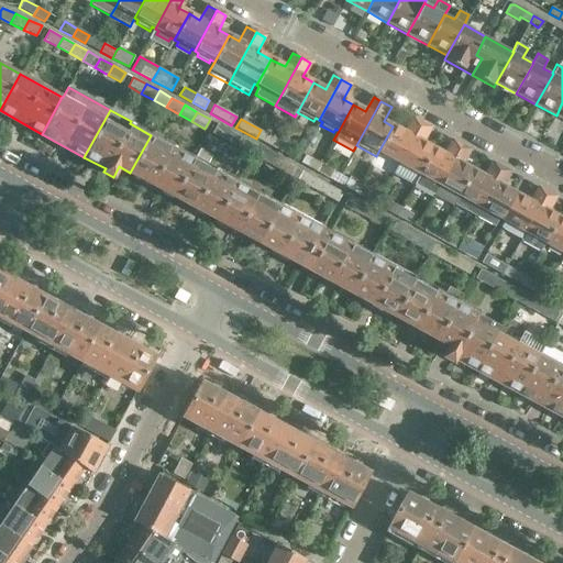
[(405,133),(393,127),(378,152),(382,154),(379,157),(393,165),(395,162),(398,164),(421,123),(414,119),(405,133)]
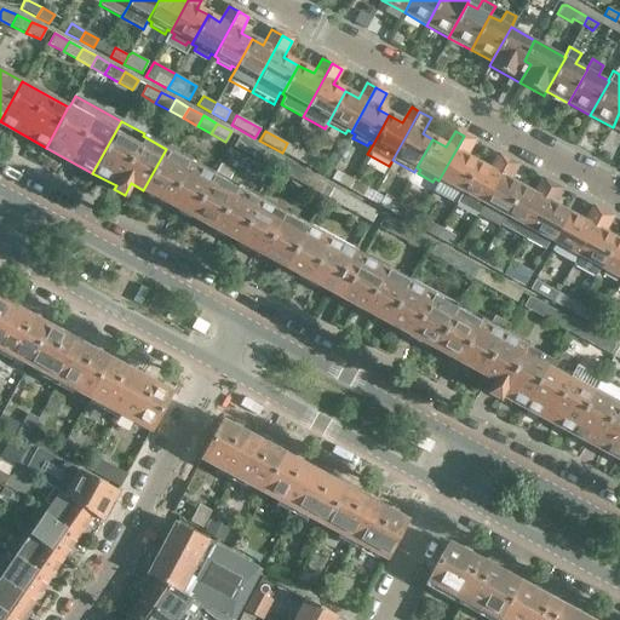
[(235,147),(248,154),(254,144),(240,136),(235,147)]
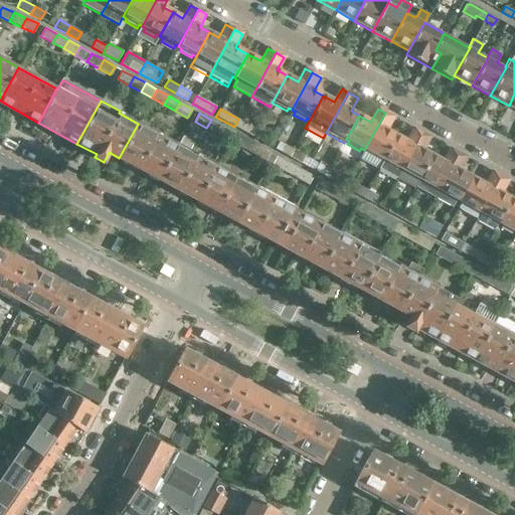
[(364,150),(358,160),(377,170),(383,160),(396,136),(386,131),(393,118),(385,113),(364,150)]
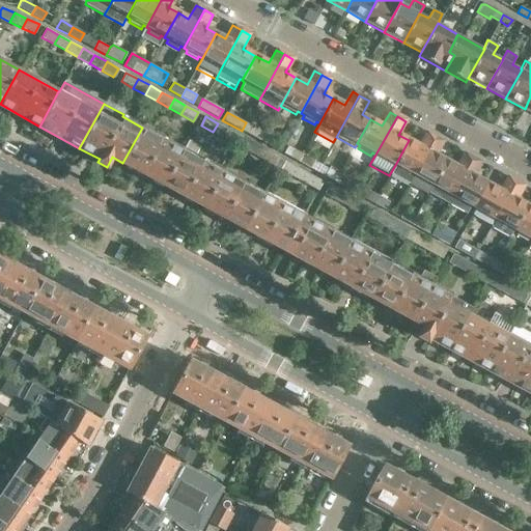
[(266,134),(246,122),(242,131),(260,141),(266,134)]
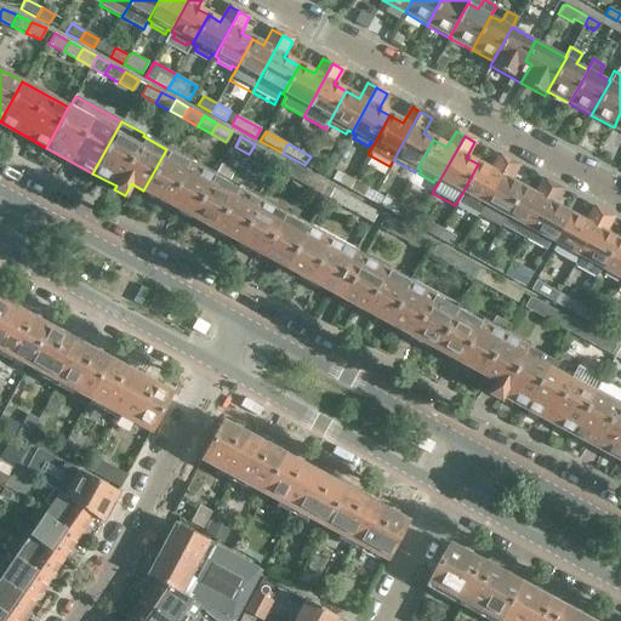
[(249,154),(263,163),(268,152),(255,144),(249,154)]
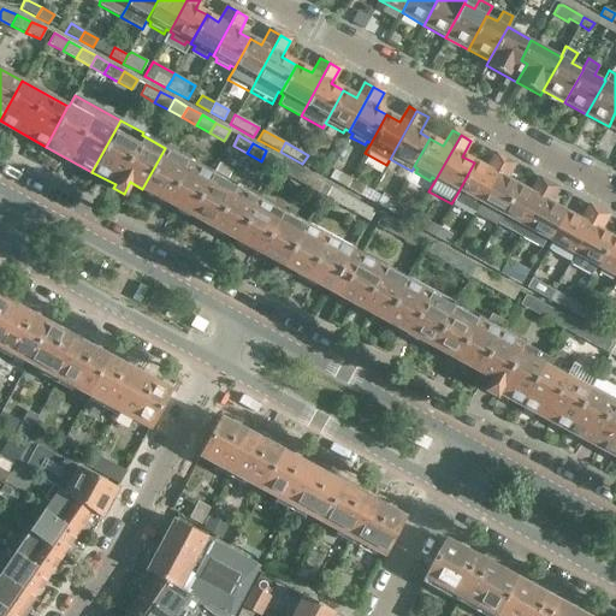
[(165,148),(142,189),(189,214),(212,173),(165,148)]
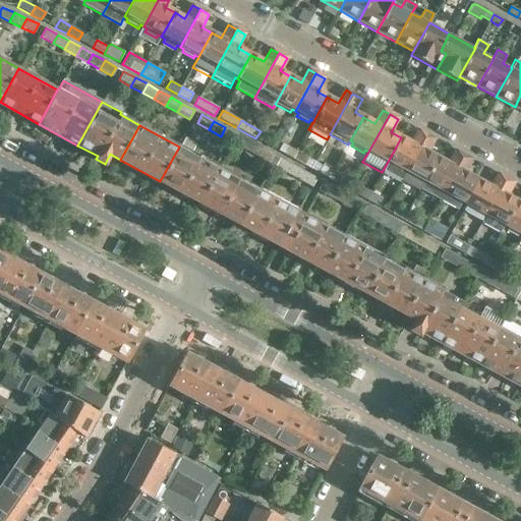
[(221,136),(232,142),(237,133),(225,127),(221,136)]
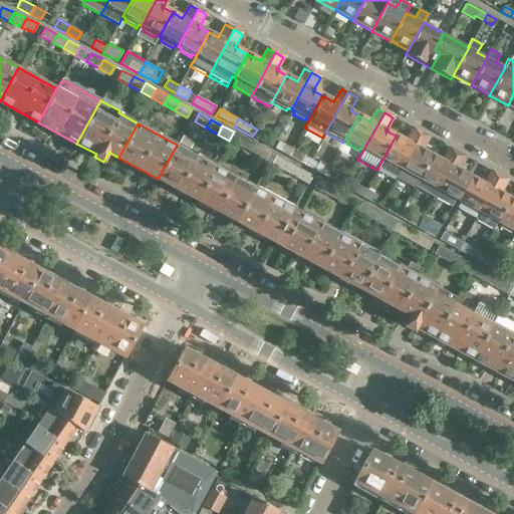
[(396,136),(382,160),(376,170),(395,180),(400,170),(421,133),(413,129),(406,141),(396,136)]
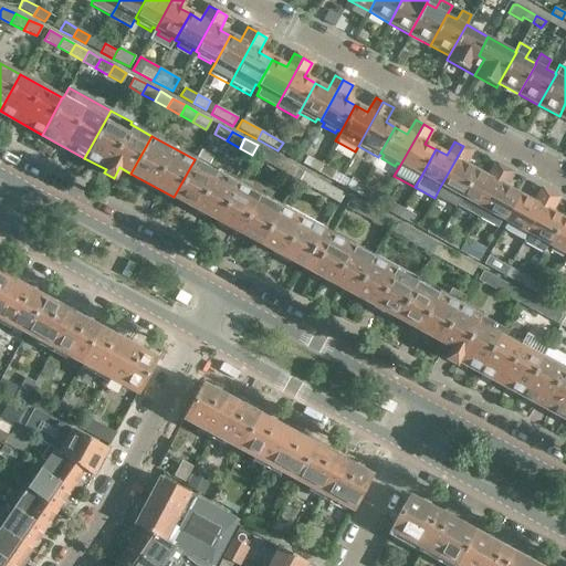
[(283,143),(278,150),(291,158),(295,149),(283,143)]
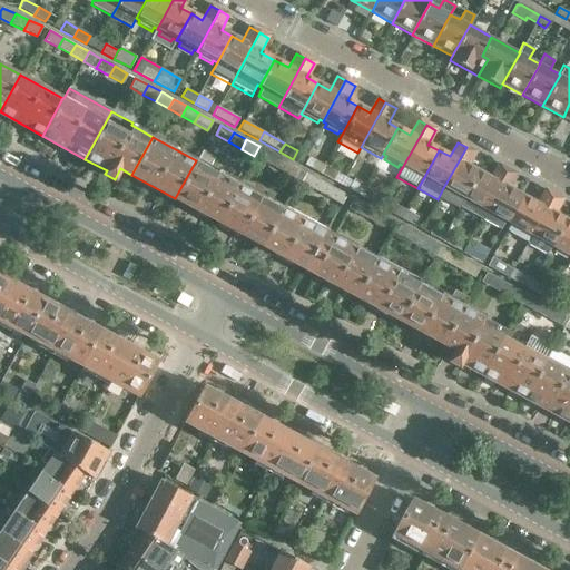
[(254,156),(267,163),(272,154),(259,146),(254,156)]
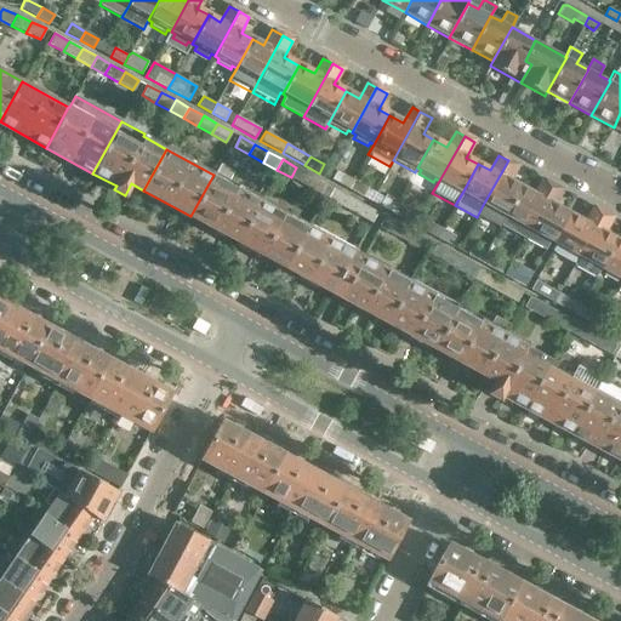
[(508,160),(483,205),(488,206),(485,211),(500,218),(502,215),(506,217),(522,188),(510,181),(518,165),(508,160)]
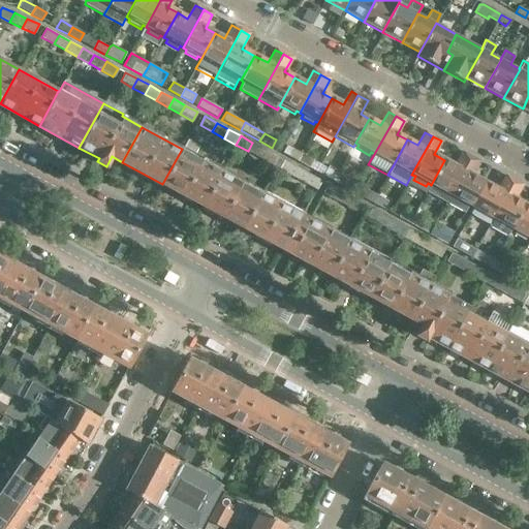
[(186,141),(182,149),(162,184),(203,206),(221,170),(194,155),(198,147),(186,141)]
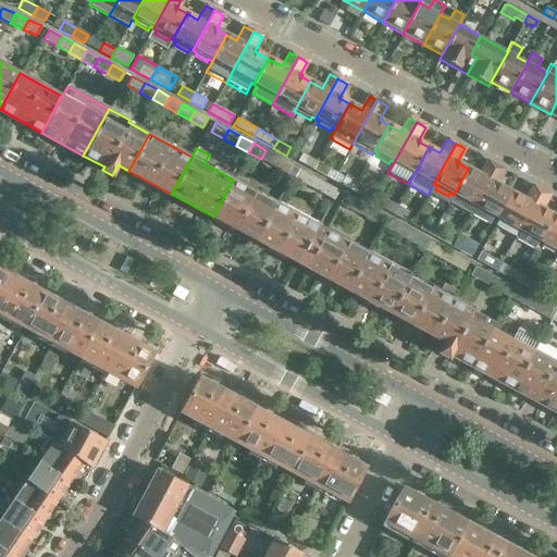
[(261,159),(273,166),(279,157),(265,150),(261,159)]
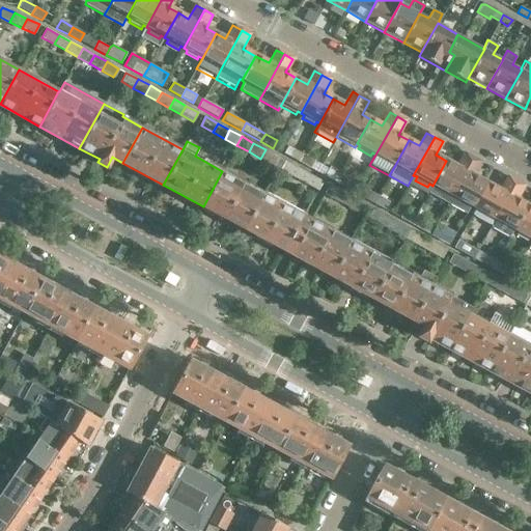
[(284,155),(299,162),(303,154),(289,146),(284,155)]
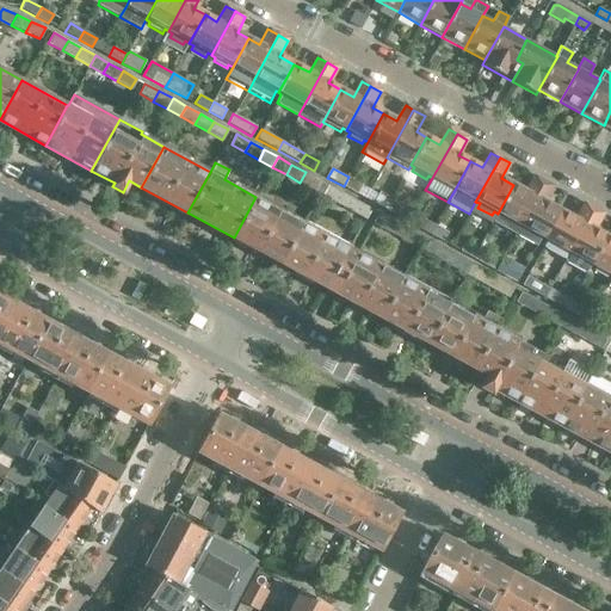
[(300,183),(314,190),(319,180),(306,172),(300,183)]
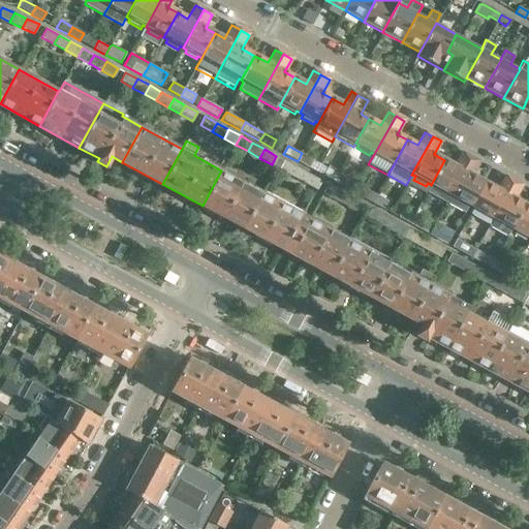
[(444,204),(470,157),(462,152),(455,165),(444,160),(431,185),(426,193),(444,204)]
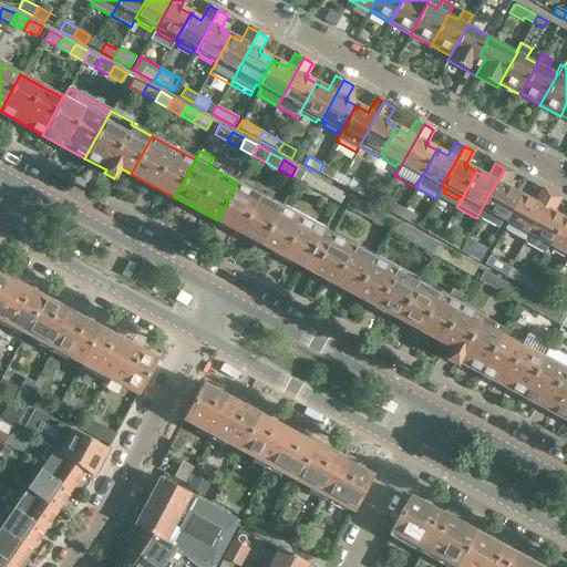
[(323,164),(319,173),(333,181),(338,173),(323,164)]
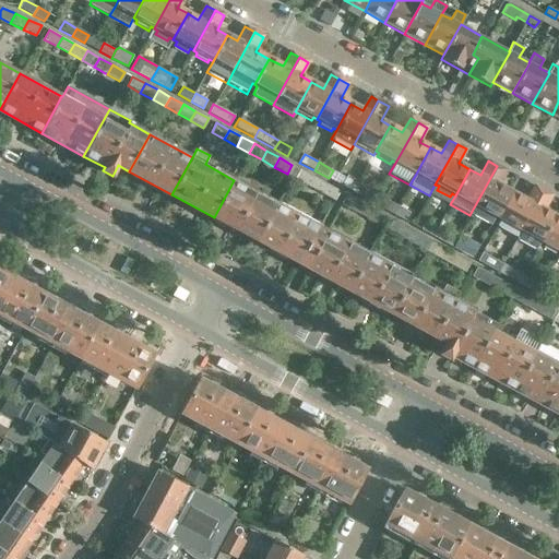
[(498,219),(513,192),(499,185),(507,170),(497,166),(470,215),(490,227),(496,217),(498,219)]
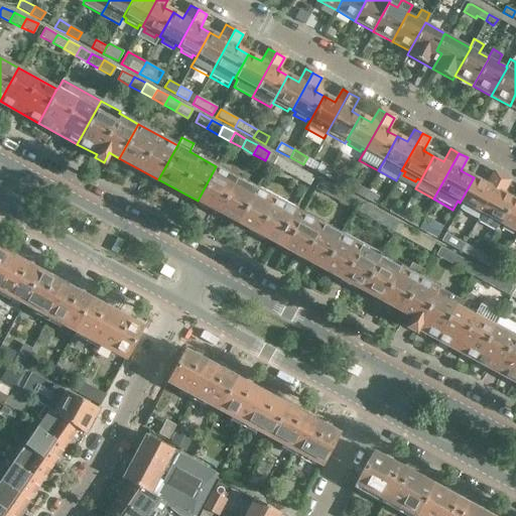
[(277,156),(272,164),(284,171),(289,163),(277,156)]
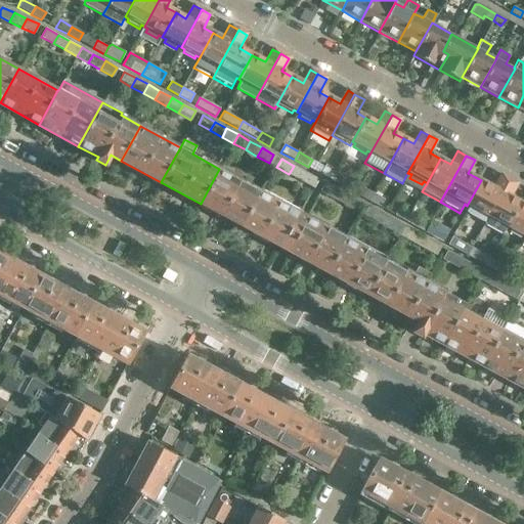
[(318,173),(332,180),(336,172),(322,165),(318,173)]
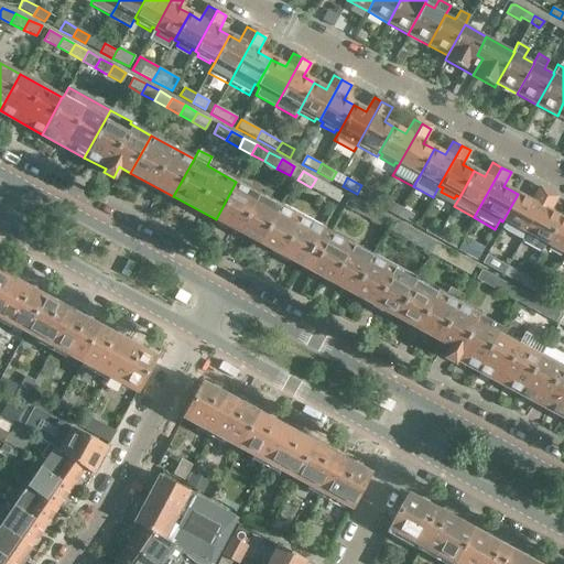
[(316,179),(311,187),(324,195),(329,186),(316,179)]
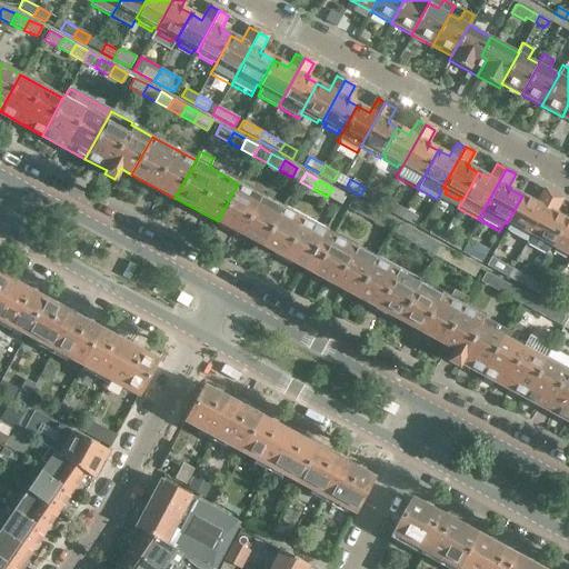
[(281,207),(238,183),(218,221),(261,245),(281,207)]
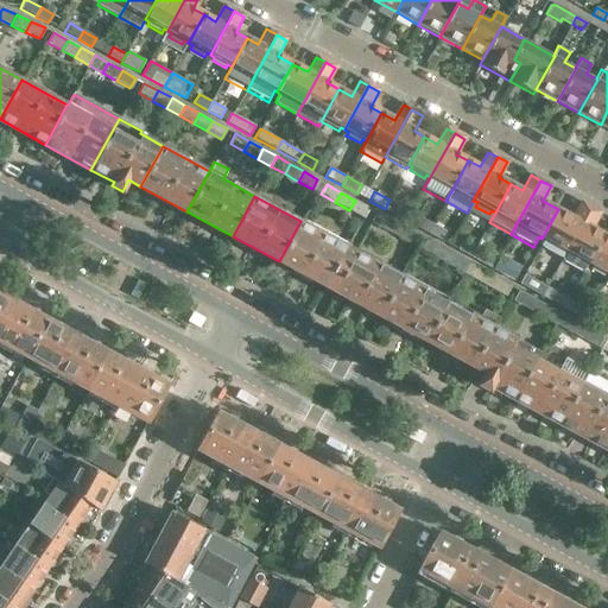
[(390,200),(385,209),(400,217),(405,208),(390,200)]
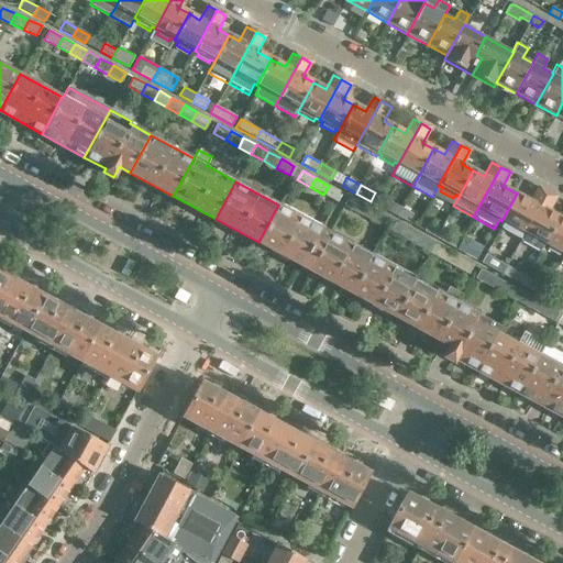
[(340,191),(329,186),(323,195),(337,202),(341,195),(340,191)]
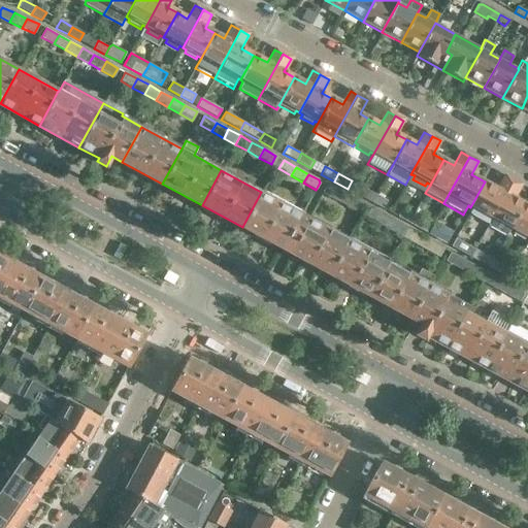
[(485,182),(470,207),(472,208),(469,215),(488,225),(492,219),(513,180),(504,175),(497,190),(487,184),(485,182)]
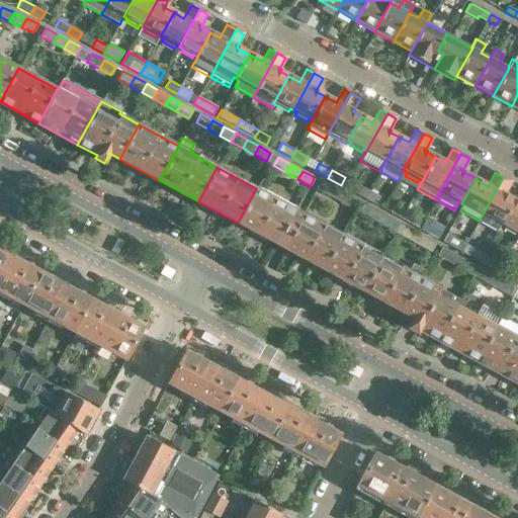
[(503,177),(483,214),(479,221),(478,223),(496,233),(501,225),(514,200),(505,194),(512,182),(504,177),(503,177)]
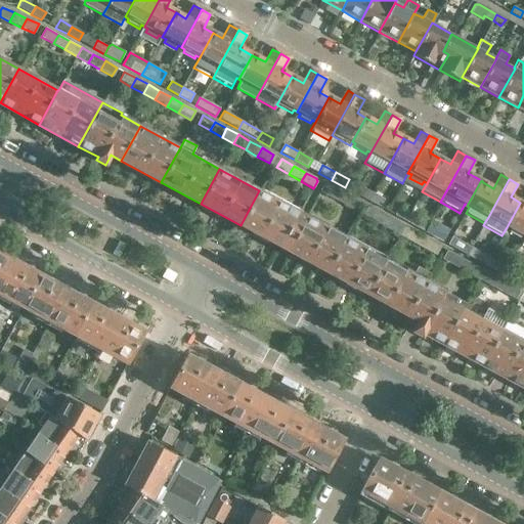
[(319,191),(332,198),(337,189),(326,184),(322,184),(319,191)]
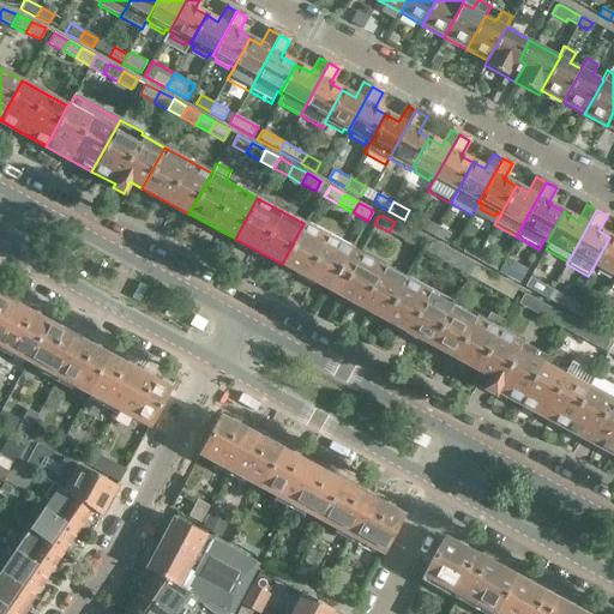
[(416,227),(432,235),(438,226),(421,217),(416,227)]
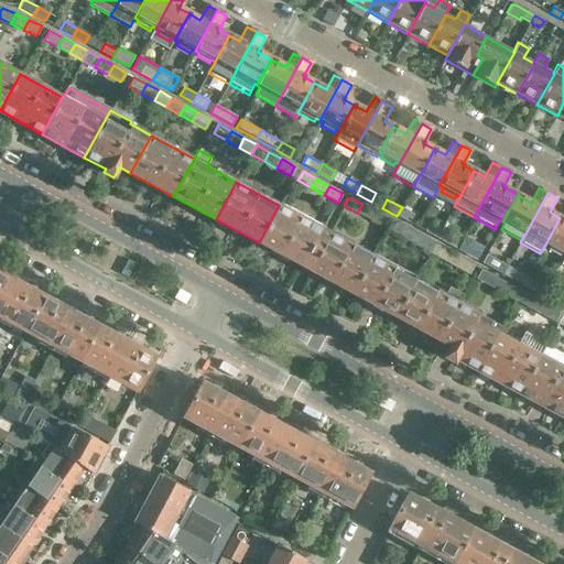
[(357,213),(370,220),(376,212),(362,204),(357,213)]
